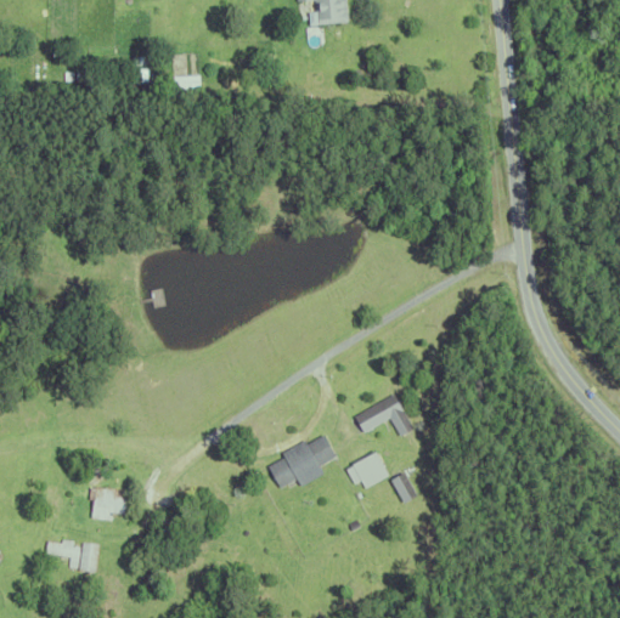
[(344,0),(348,26),(316,28),(314,5),(296,6),(294,0),(344,0)]
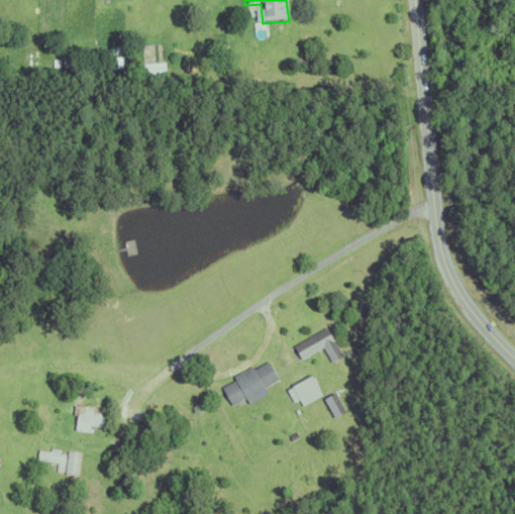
[(331,363),(323,346),(302,358),(294,345),(326,327),(343,355),(331,363)]
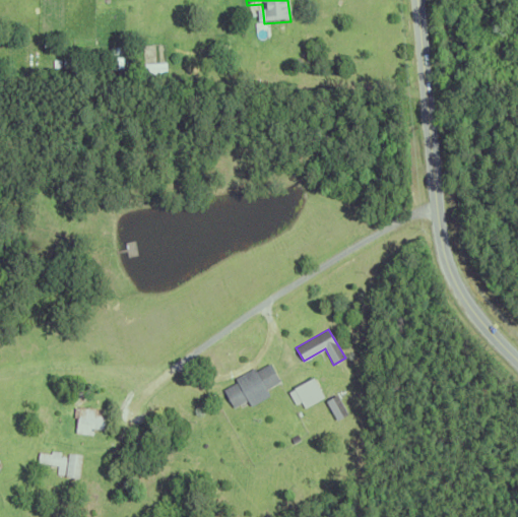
[(266,389),(270,396),(251,406),(248,400),(234,407),(223,389),(238,382),(236,378),(255,368),(256,371),(270,363),(280,382),(266,389)]
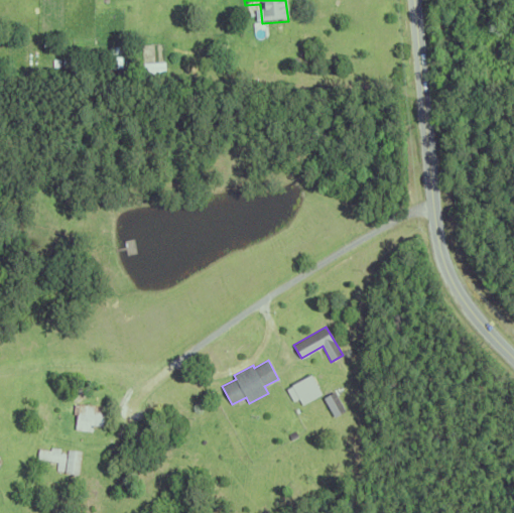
[(298,398),(293,401),(286,389),(292,386),(291,385),(310,374),(322,395),(302,405),(298,398)]
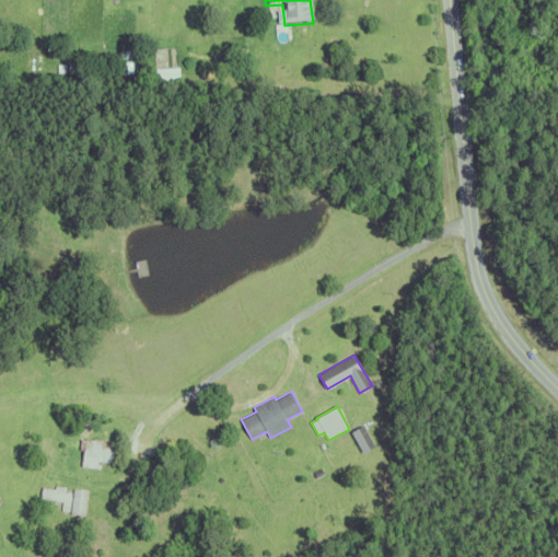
[(352,431),(363,425),(375,445),(363,452),(352,431)]
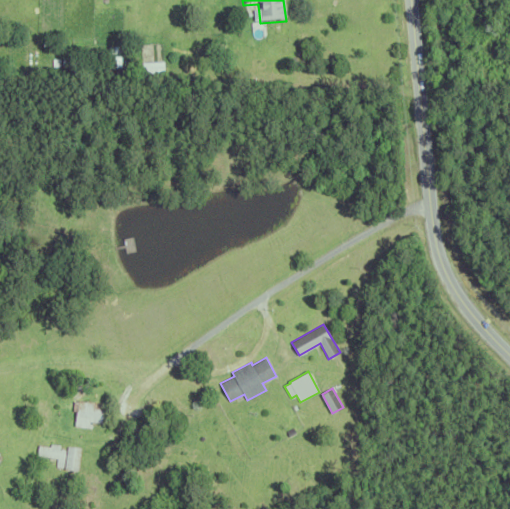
[(100,409),(104,410),(102,424),(92,423),(92,430),(74,428),(76,412),(72,411),(74,401),(77,401),(78,400),(101,403),(100,409)]
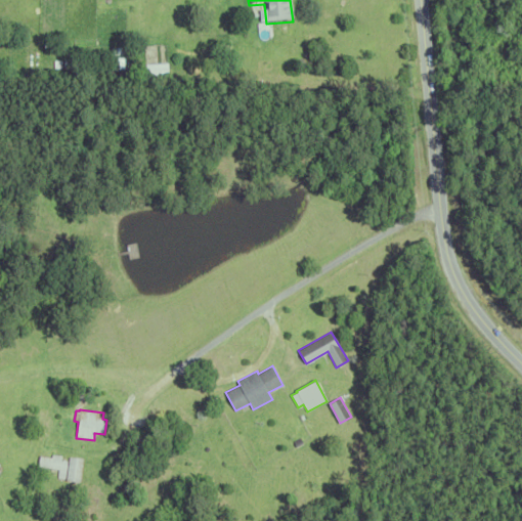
[(293,442),(300,437),(304,442),(297,447),(293,442)]
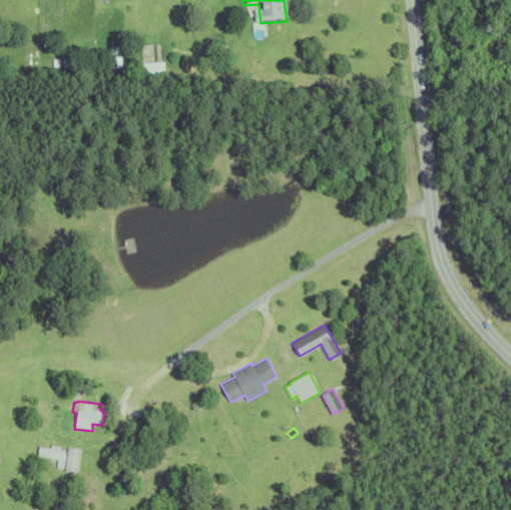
[(64,451),(65,451),(63,469),(55,468),(56,463),(48,462),(49,459),(37,457),(39,446),(50,447),(50,445),(60,446),(59,451),(60,451),(61,449),(65,450),(64,451)]
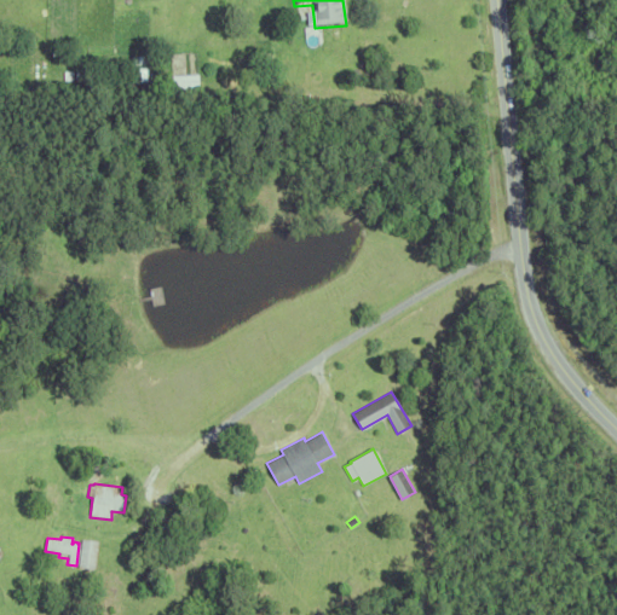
[(78,567),(81,540),(98,541),(96,569),(78,567)]
